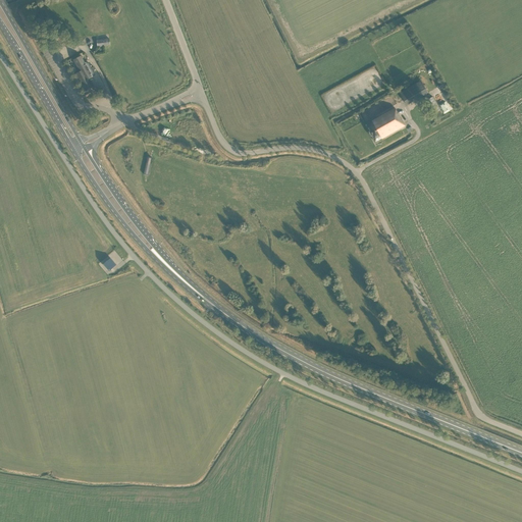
[(97,40),(97,47),(110,46),(109,39),(97,40)]
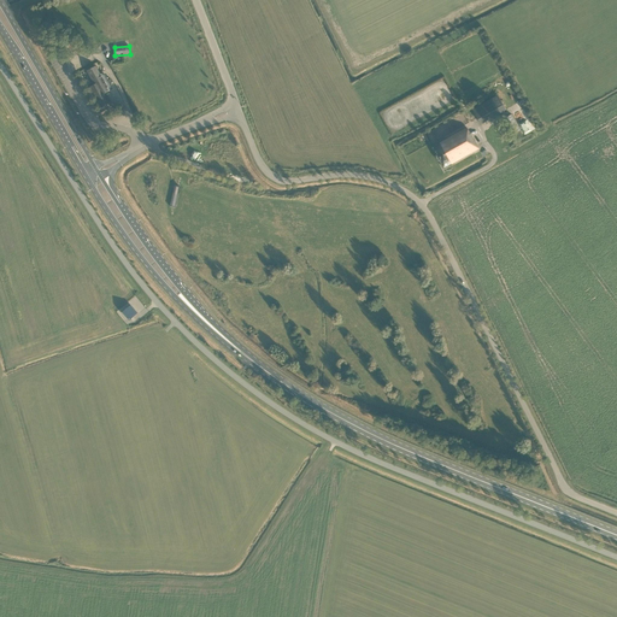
[(103,74),(100,75),(95,66),(86,71),(94,84),(88,88),(93,97),(94,97),(101,109),(109,104),(111,106),(117,104),(110,92),(109,93),(107,92),(112,89),(105,75),(103,75),(103,74)]
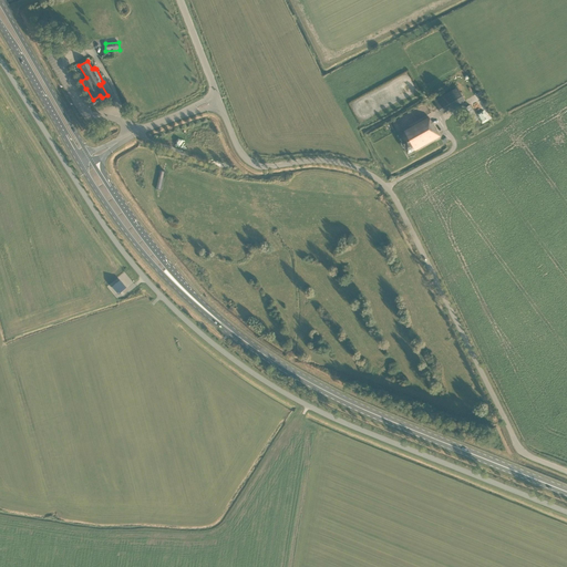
[(441,114),(465,102),(457,88),(433,100),(441,114)]
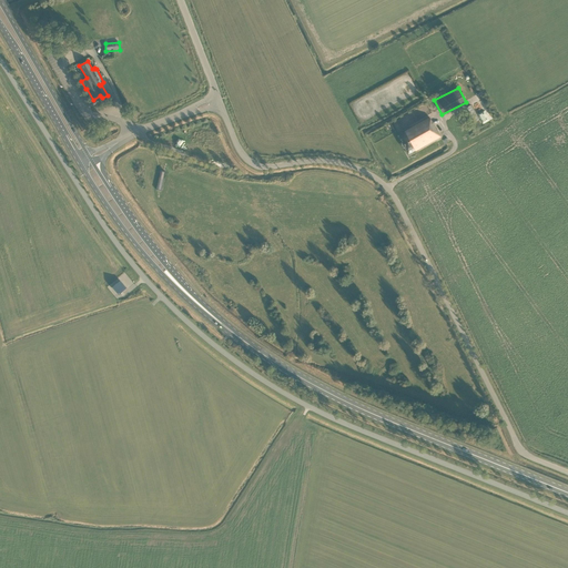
[(464,110),(473,124),(479,120),(470,105),(464,110)]
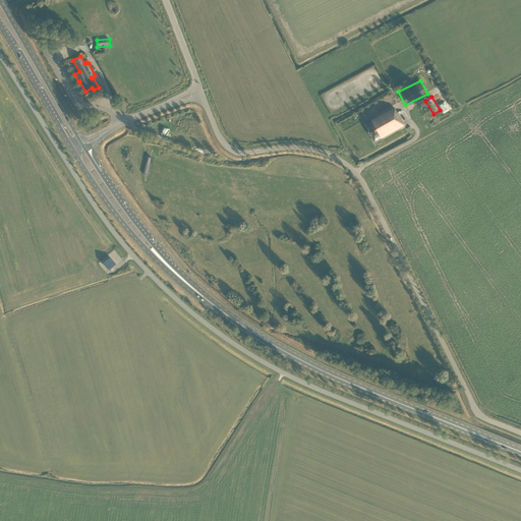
[(404,125),(395,108),(371,120),(371,121),(365,124),(374,141),(404,125)]
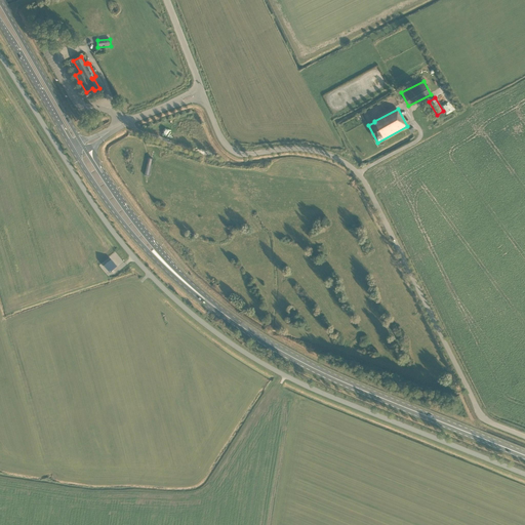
[(103,266),(109,273),(117,266),(111,259),(103,266)]
